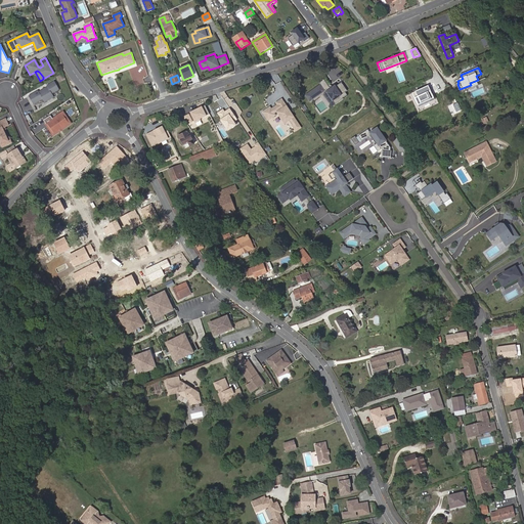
[(320,85),(306,95),(309,101),(325,90),(333,101),(348,90),(342,82),(334,87),(328,84),(322,77),(317,81),(320,85)]
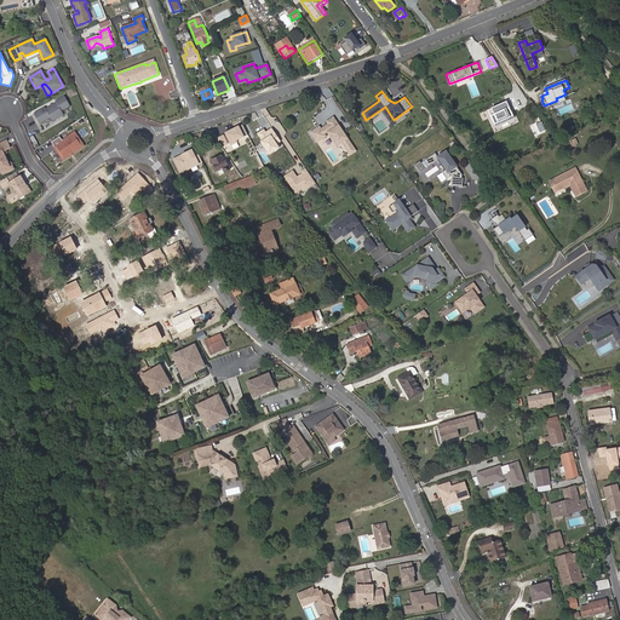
[(53,122),(64,115),(62,112),(70,107),(64,96),(56,102),(56,103),(50,107),(51,108),(49,109),(47,108),(46,109),(45,108),(34,114),(40,125),(51,118),(53,122)]
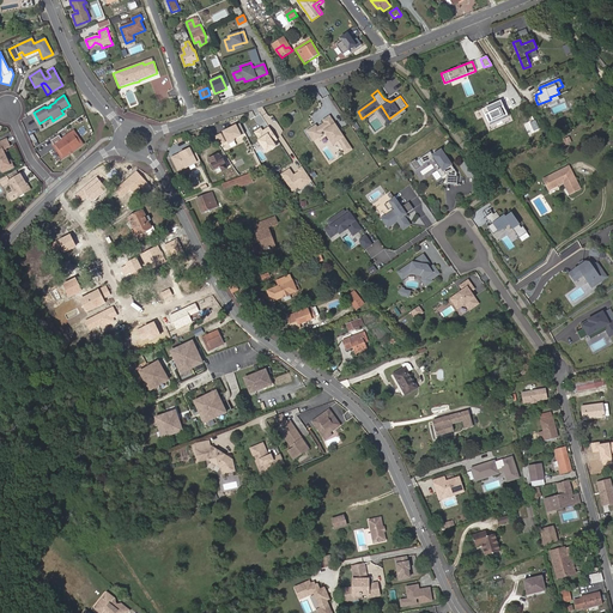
[(501,101),(483,109),(489,123),(508,115),(501,101)]
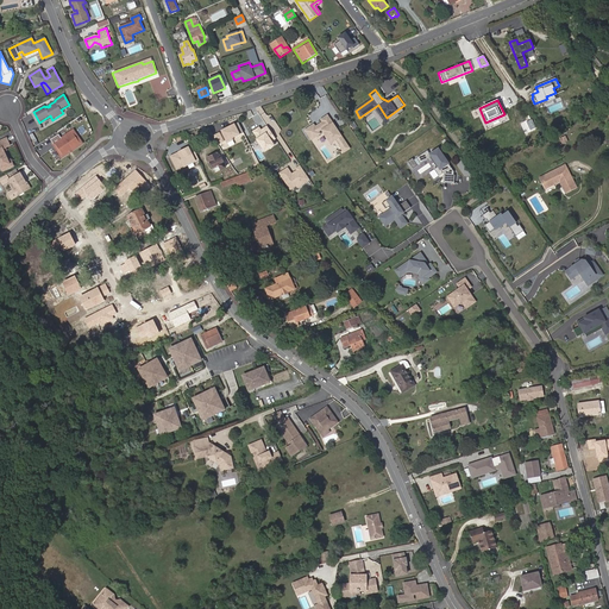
[(351,149),(327,114),(320,120),(321,123),(315,127),(313,125),(305,131),(311,140),(321,133),(330,145),(336,142),(344,154),(351,149)]
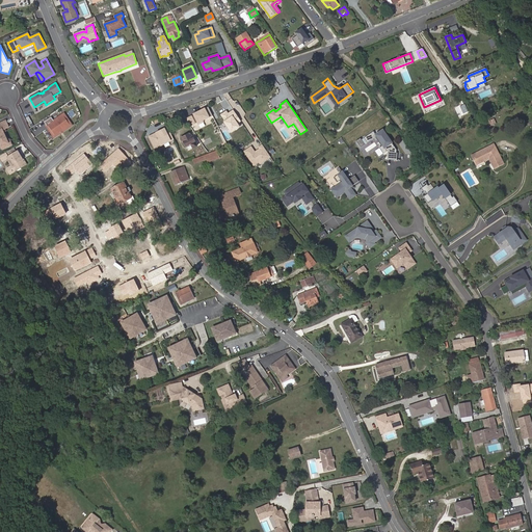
[(208,106),(185,118),(190,128),(213,115),(208,106)]
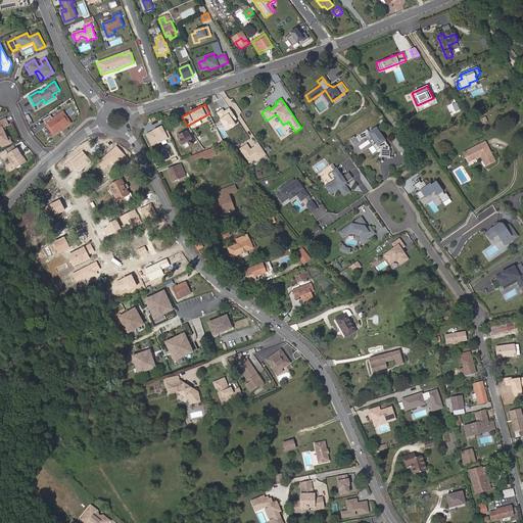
[(223,108),(216,112),(228,130),(236,125),(234,122),(237,120),(229,107),(224,111),(223,108)]
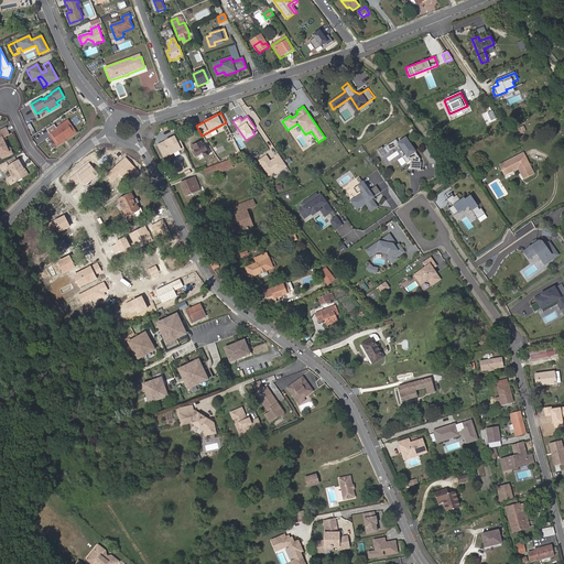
[(54,125),(46,130),(58,147),(76,134),(67,121),(57,129),(54,125)]
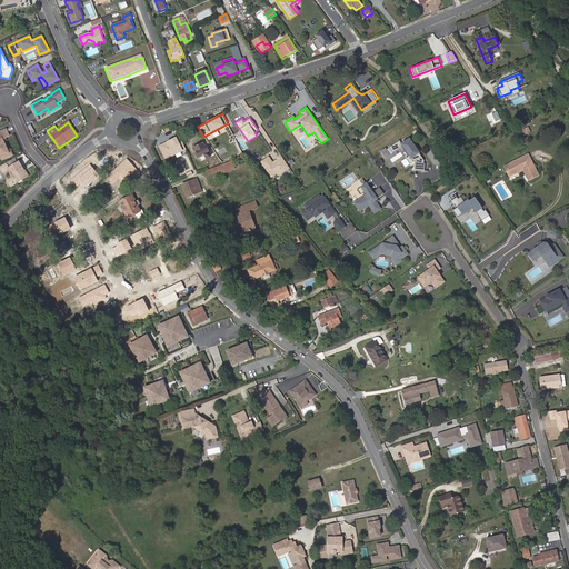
[(3,141),(2,139),(5,138),(9,136),(6,130),(0,131),(0,153),(3,159),(12,155),(10,150),(8,151),(3,141)]
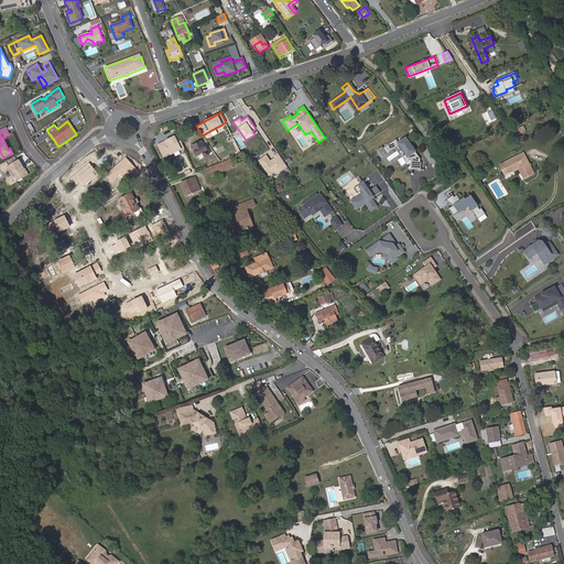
[(174,136),(156,144),(163,158),(181,150),(174,136)]
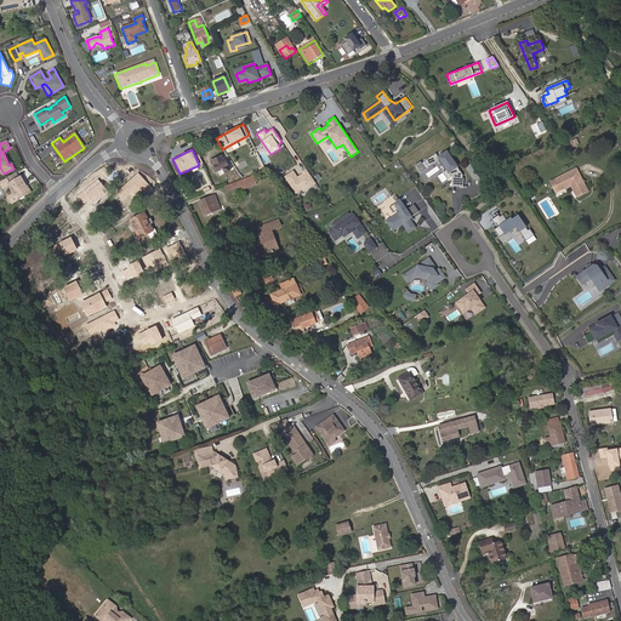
[(436,153),(423,161),(428,167),(439,160),(446,170),(443,172),(448,180),(453,176),(451,186),(461,187),(462,176),(446,152),(439,158),(436,153)]
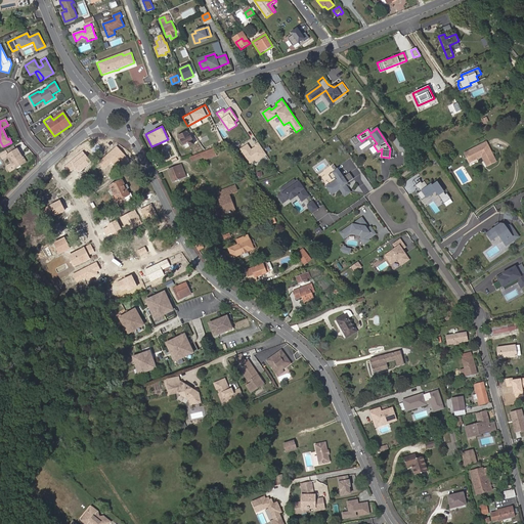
[(186,132),(180,135),(183,140),(181,141),(183,144),(187,142),(190,146),(193,144),(189,136),(188,137),(186,132)]
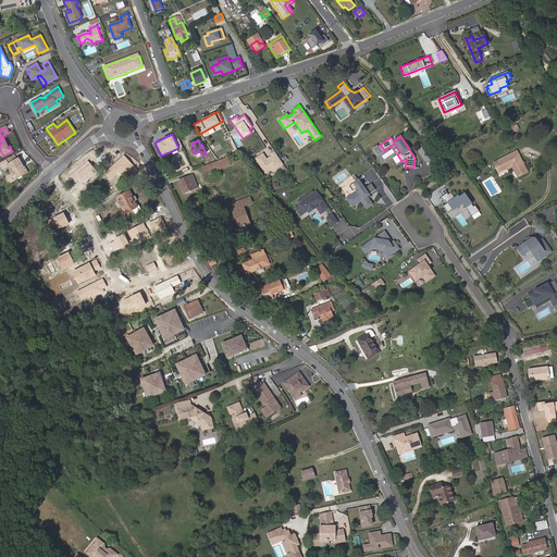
[(521,160),(519,156),(517,151),(503,158),(503,160),(498,162),(499,165),(495,168),(498,173),(508,169),(507,168),(511,165),(512,166),(518,177),(528,172),(521,160)]
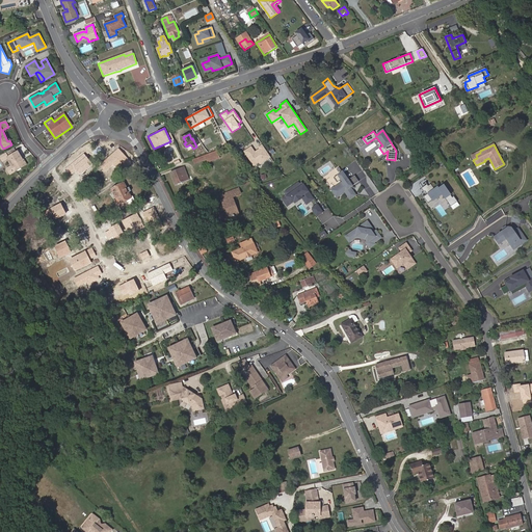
[(251,145),(244,151),(255,166),(269,156),(263,145),(255,151),(251,145)]
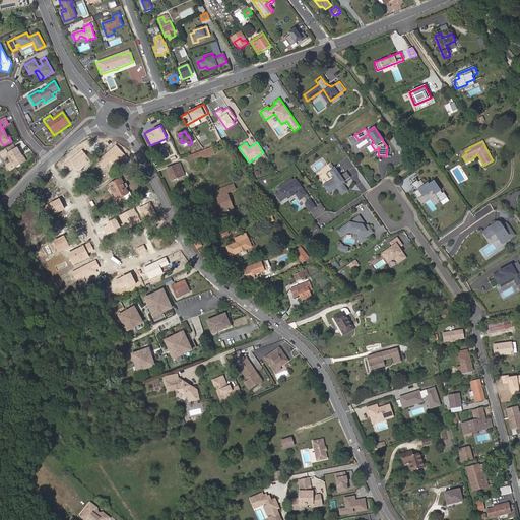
[(13,144),(0,151),(0,154),(2,158),(7,155),(11,163),(7,165),(10,171),(26,163),(17,146),(15,148),(13,144)]
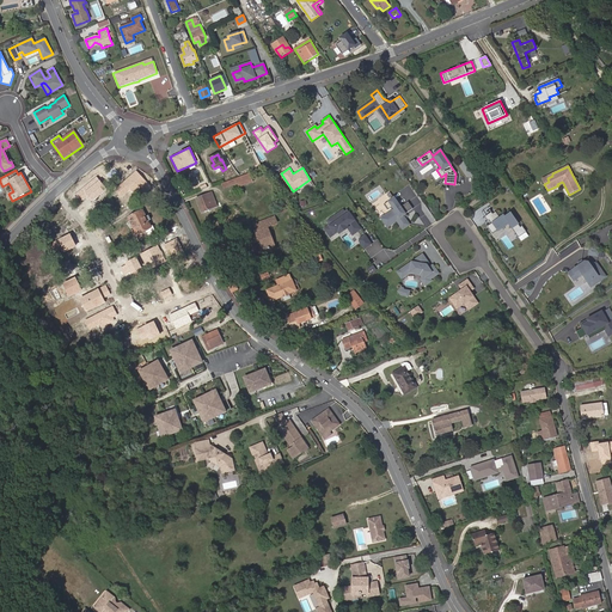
[(136,171),(115,190),(122,199),(129,191),(134,196),(148,183),(136,171)]
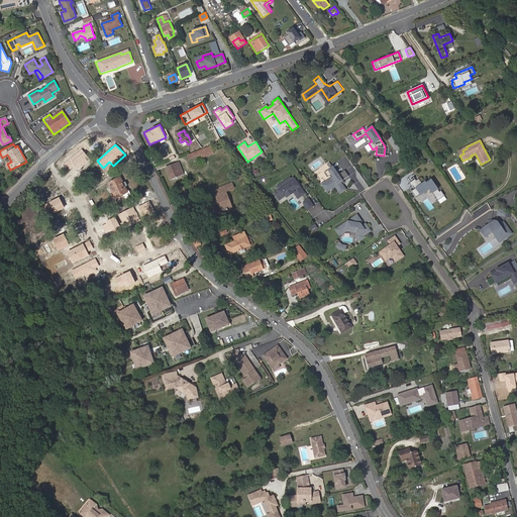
[(207,156),(213,153),(210,146),(188,156),(189,159),(206,152),(207,156)]
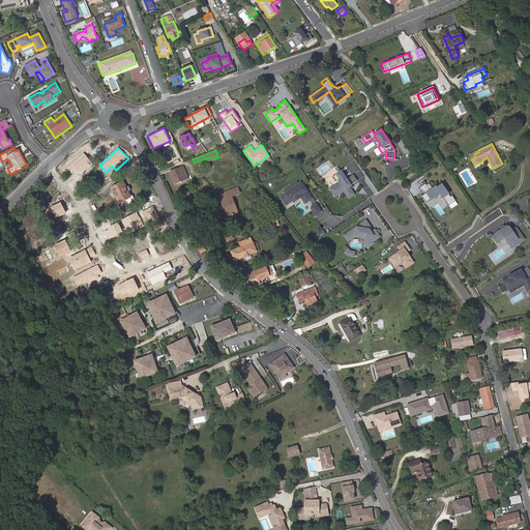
[(478,152),(478,150),(469,155),(471,159),(475,157),(474,154),(478,152)]
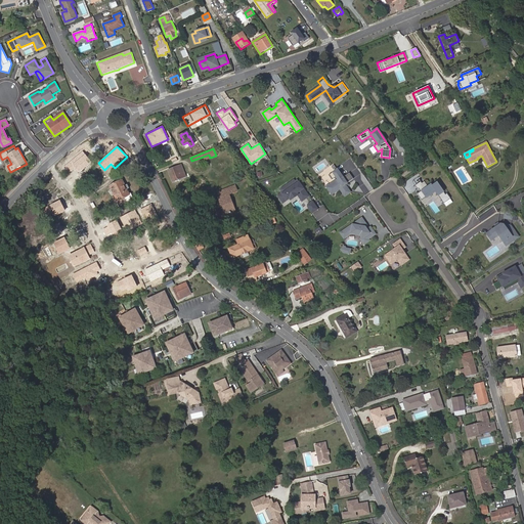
[(83,150),(63,166),(69,173),(76,168),(79,172),(92,162),(83,150)]
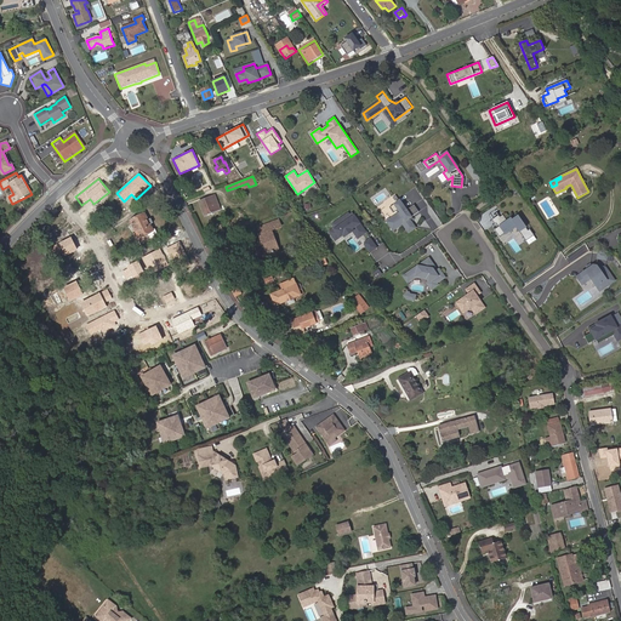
[(199,201),(204,215),(220,209),(215,195),(199,201)]
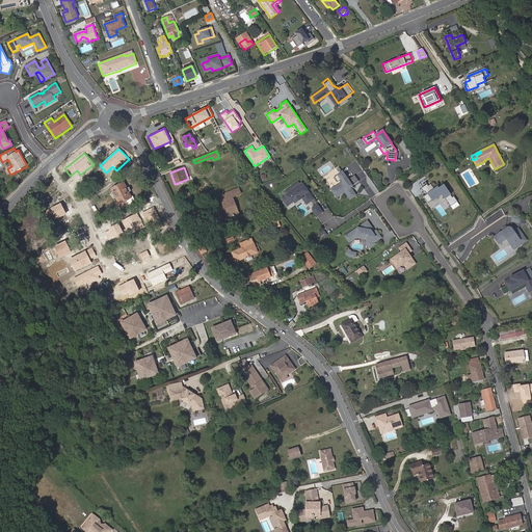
[(343,171),(334,178),(337,183),(341,180),(343,182),(330,190),(337,198),(345,192),(350,200),(356,195),(350,187),(358,182),(355,176),(348,181),(343,171)]
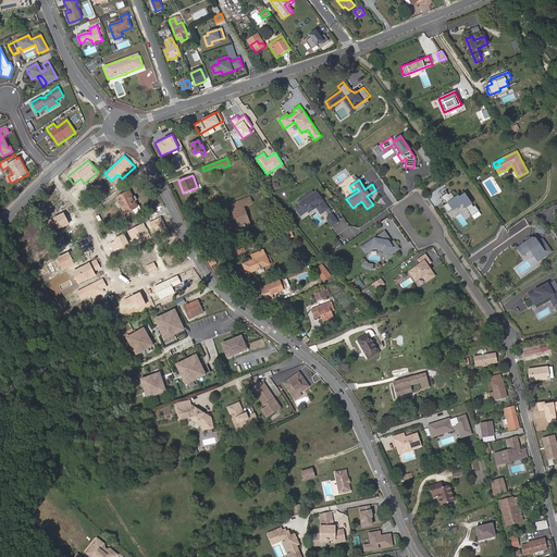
[(299,202),(294,206),(299,213),(314,203),(317,207),(324,202),(318,194),(320,193),(318,188),(312,193),(311,190),(297,199),(299,202)]
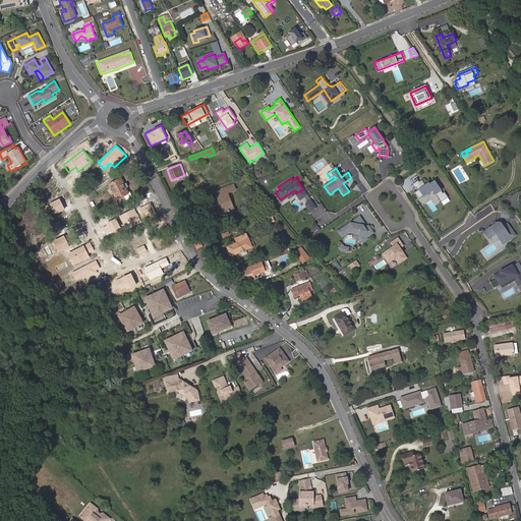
[(121,180),(110,186),(117,199),(128,193),(125,188),(128,187),(126,184),(124,185),(121,180)]
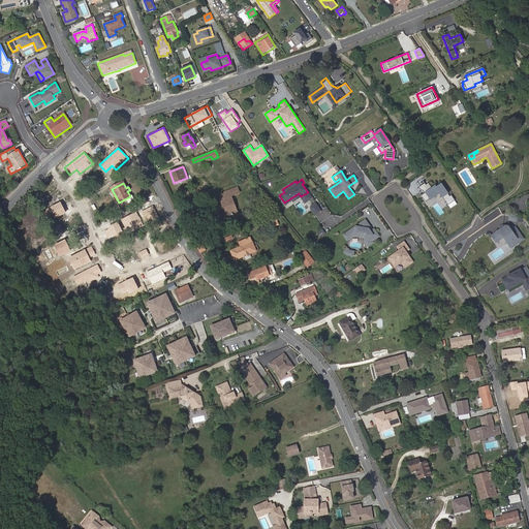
[(449,196),(441,184),(436,188),(435,186),(432,188),(428,183),(426,185),(425,184),(418,187),(422,191),(424,189),(426,192),(422,195),(426,203),(430,198),(431,199),(440,193),(448,206),(455,200),(452,195),(449,196)]
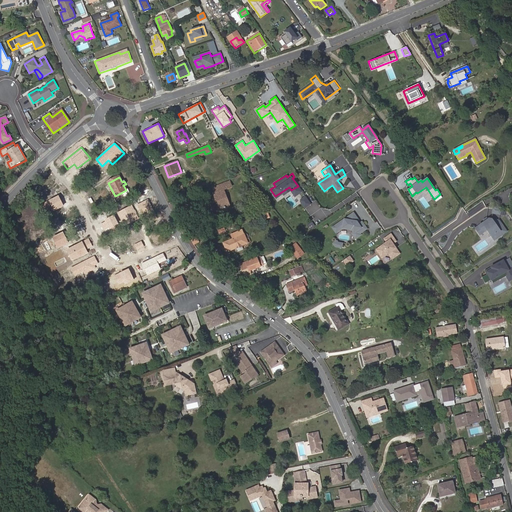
[(213,193),(220,211),(230,207),(223,190),(231,187),(229,182),(213,188),(215,193),(213,193)]
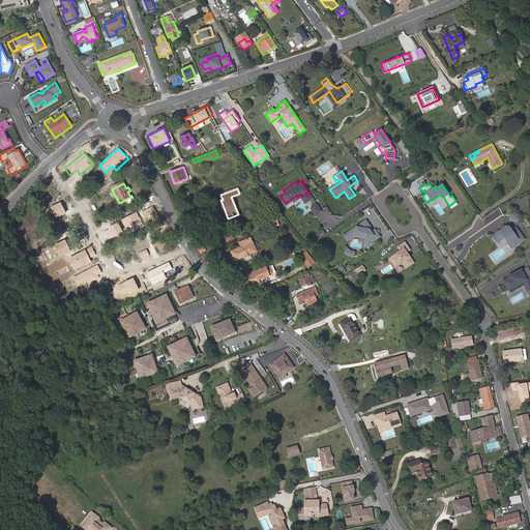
[(144,205),(154,200),(152,196),(142,201),(144,205)]
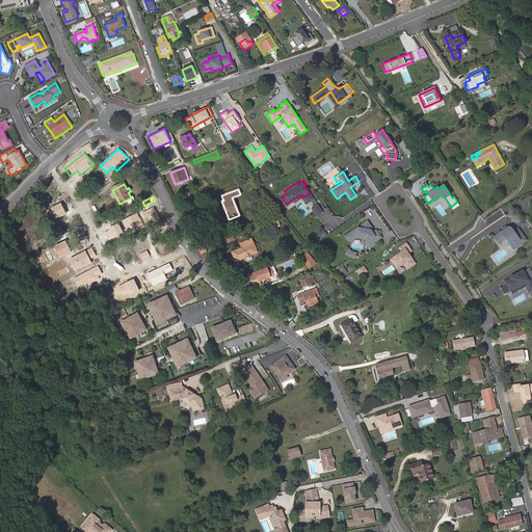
[(317,216),(323,211),(317,203),(311,208),(317,216)]
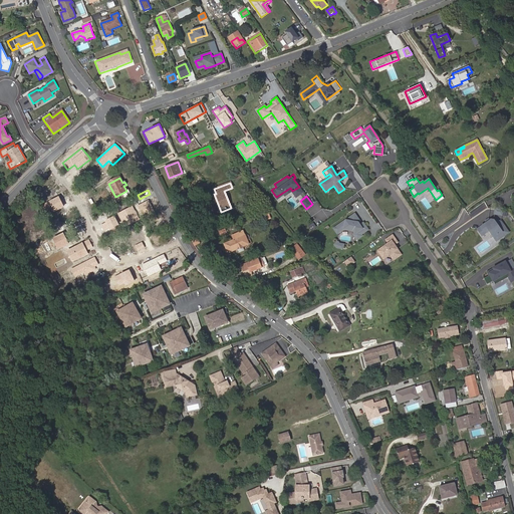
[(508,217),(509,211),(495,208),(493,218),(502,220),(503,216),(508,217)]
